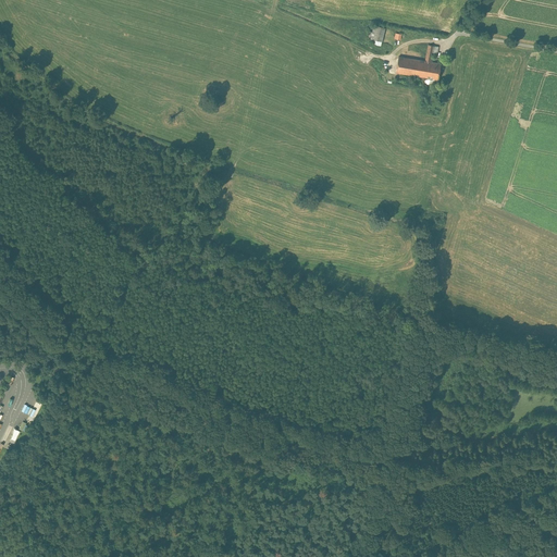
[(376,26),(371,24),(367,38),(373,39),(376,26)]
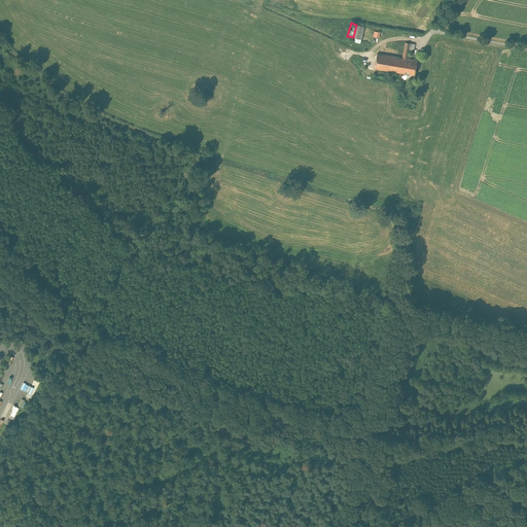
[(364,27),(356,25),(353,37),(361,39),(364,27)]
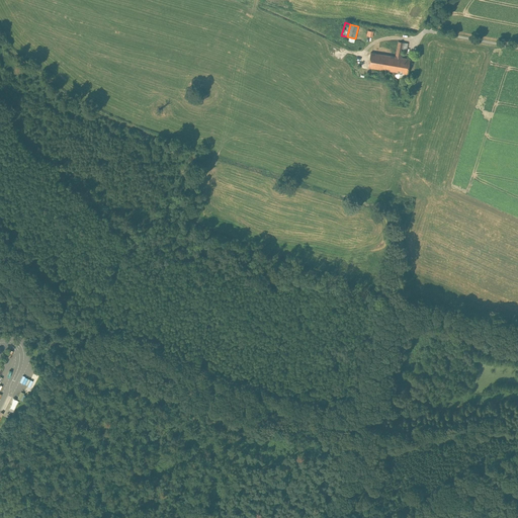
[(398,72),(400,58),(400,56),(401,57),(402,52),(403,42),(398,41),(396,57),(370,53),(368,68),(396,72),(398,72)]
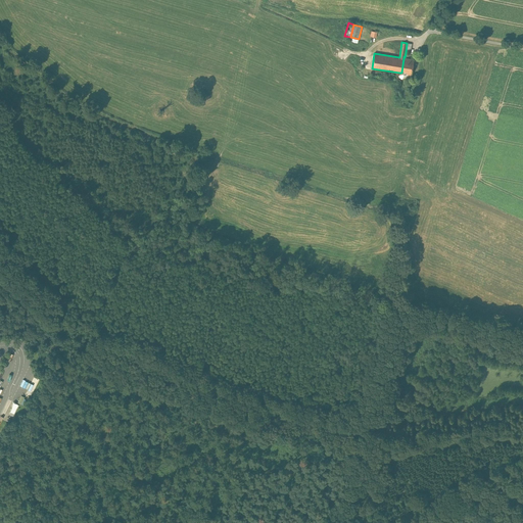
[(414,59),(403,58),(401,73),(399,73),(398,75),(403,75),(403,74),(412,75),(414,59)]
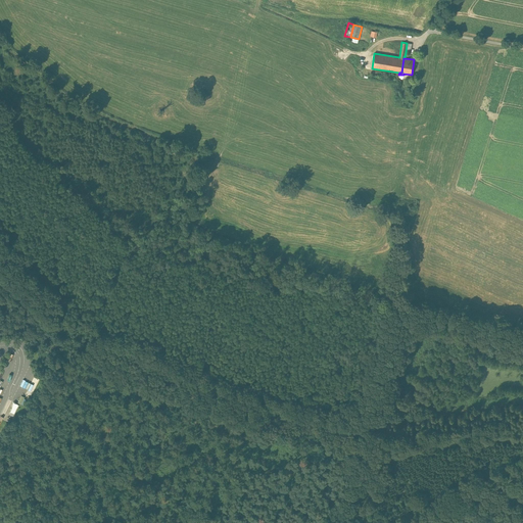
[(24,380),(20,387),(32,391),(35,384),(24,380)]
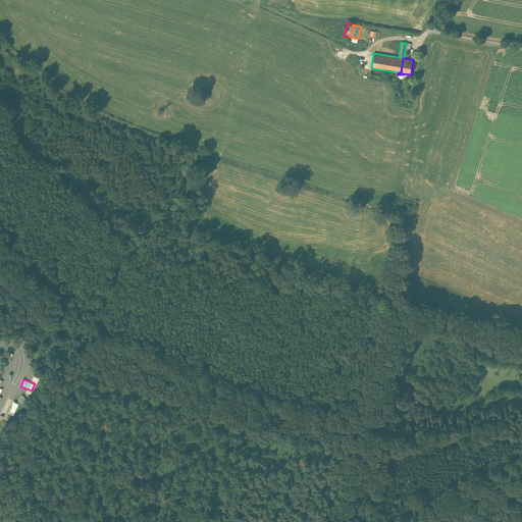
[(18,404),(13,402),(11,408),(9,411),(14,413),(18,404)]
